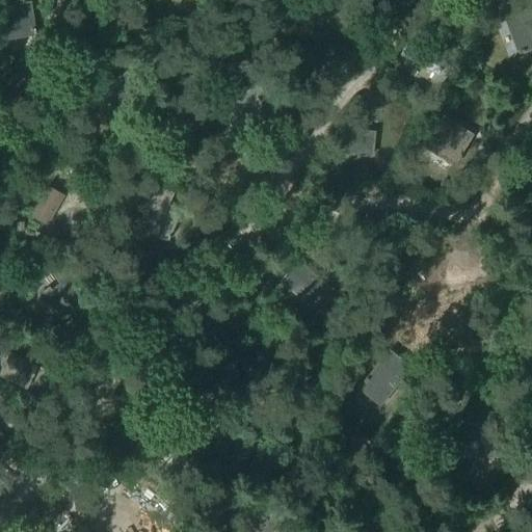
[(0,0),(0,23),(3,42),(34,36),(29,2),(17,4),(16,0),(0,0)]
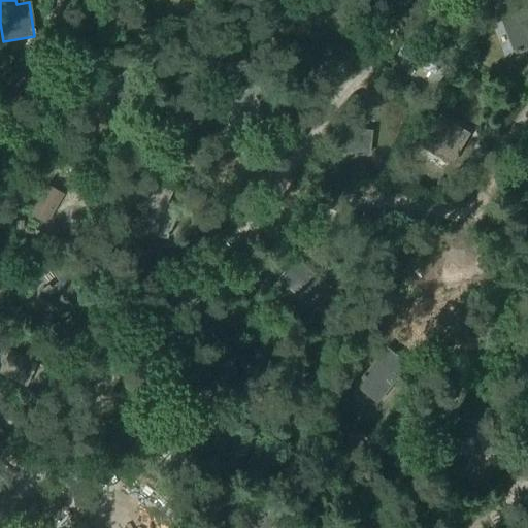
[(527,6),(500,18),(514,54),(527,47),(527,6)]
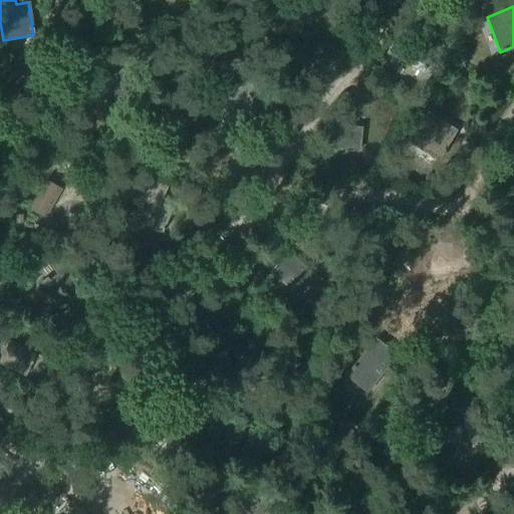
[(394,39),(387,53),(424,72),(431,59),(394,39)]
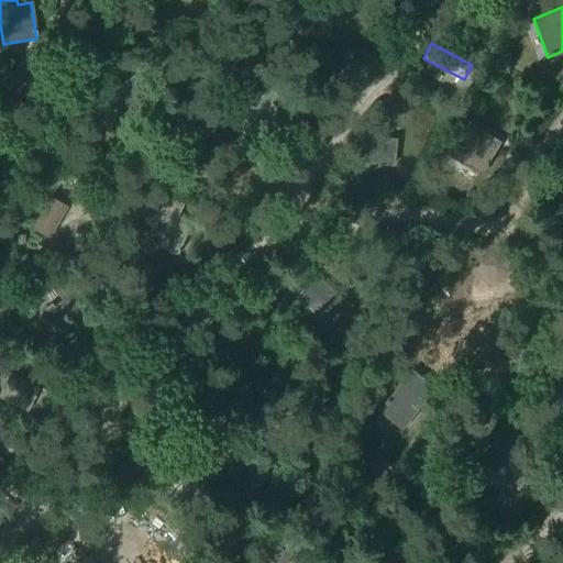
[(249,141),(282,121),(271,103),(278,98),(269,86),(230,110),(249,141)]
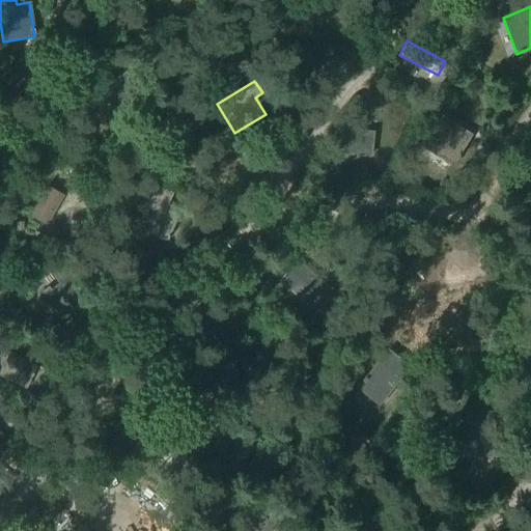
[(471,135),(444,118),(426,148),(453,164),(471,135)]
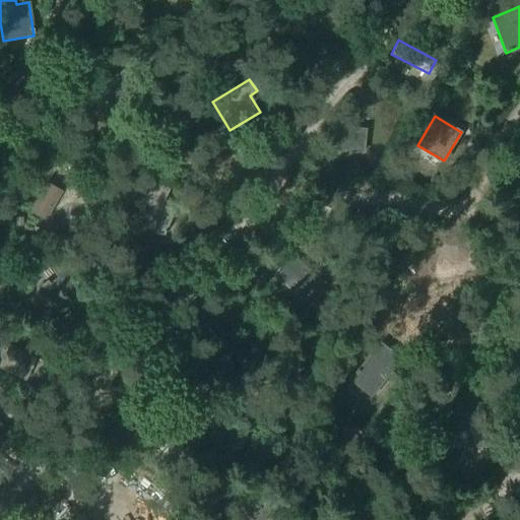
[(365,129),(331,126),(329,151),(363,154),(365,129)]
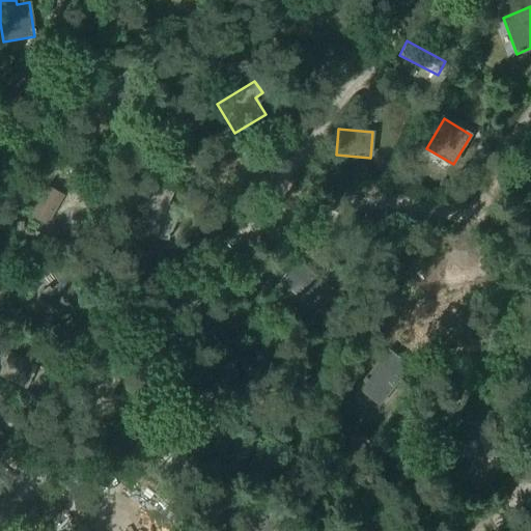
[(48,186),(31,215),(46,223),(62,194),(48,186)]
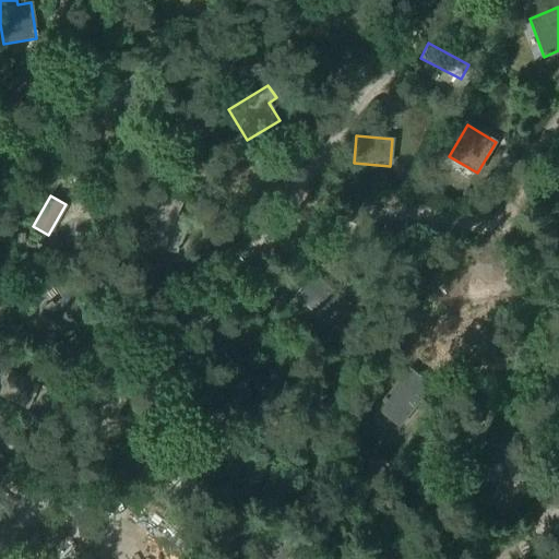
[(189,222),(158,209),(144,241),(175,256),(189,222)]
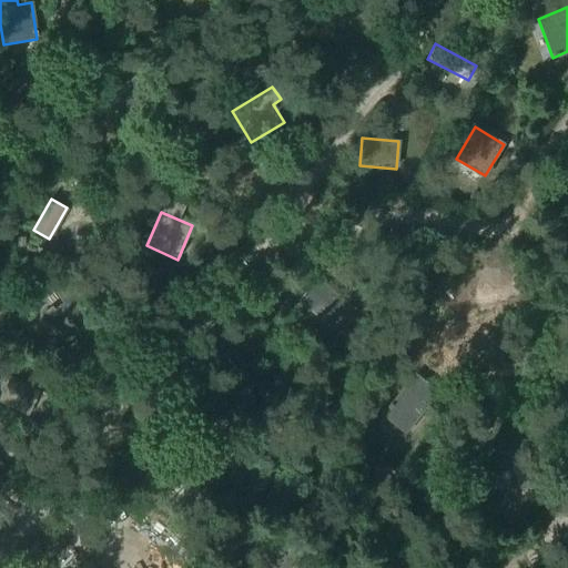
[(24,237),(16,237),(17,247),(24,246),(24,237)]
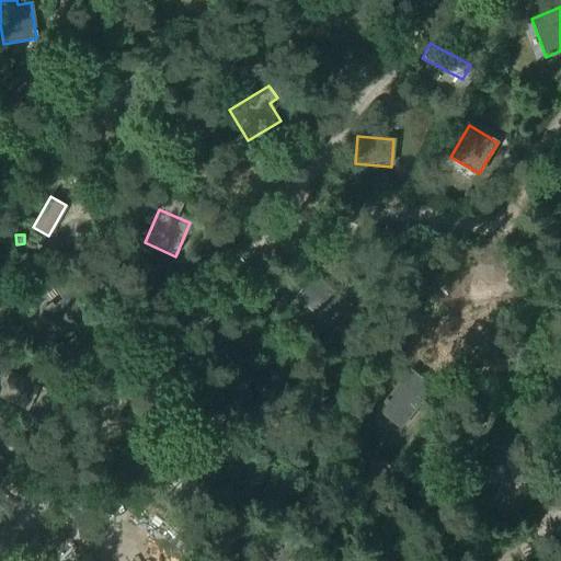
[(313,274),(294,296),(329,328),(348,305),(313,274)]
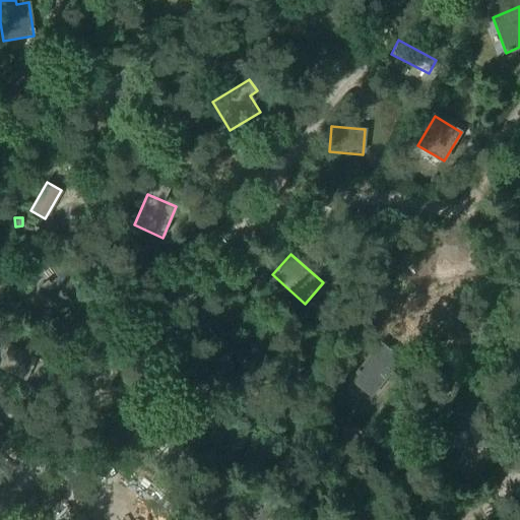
[(441,258),(434,260),(439,287),(452,284),(451,279),(470,275),(467,259),(443,264),(441,258)]
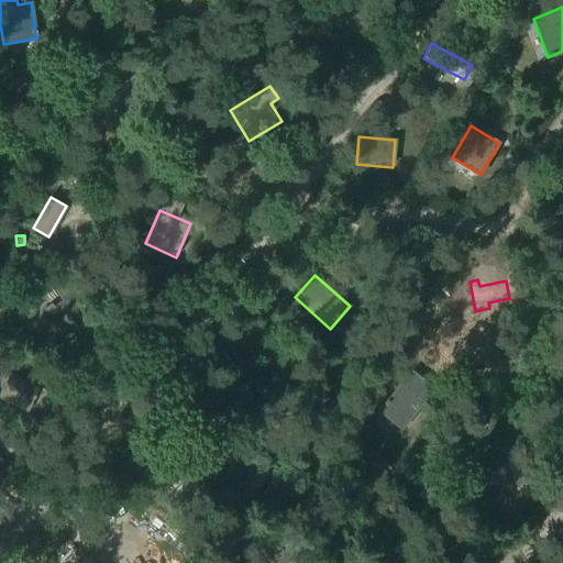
[(87,313),(80,305),(85,301),(73,287),(59,297),(63,301),(53,307),(51,305),(39,315),(47,327),(52,322),(59,333),(67,327),(73,333),(84,323),(80,319),(87,313)]
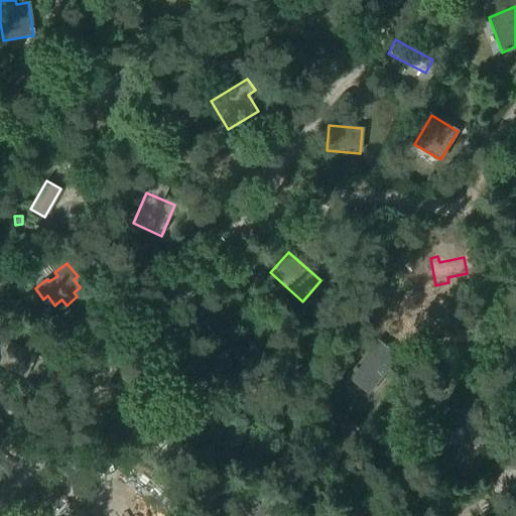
[(36,355),(8,343),(0,361),(0,368),(24,379),(36,355)]
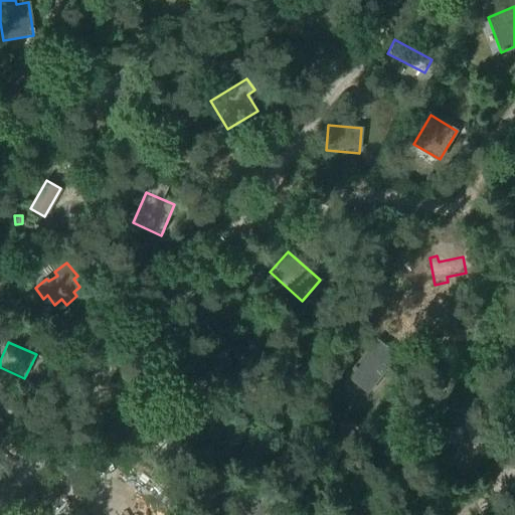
[(375,342),(347,377),(367,393),(394,361),(375,342)]
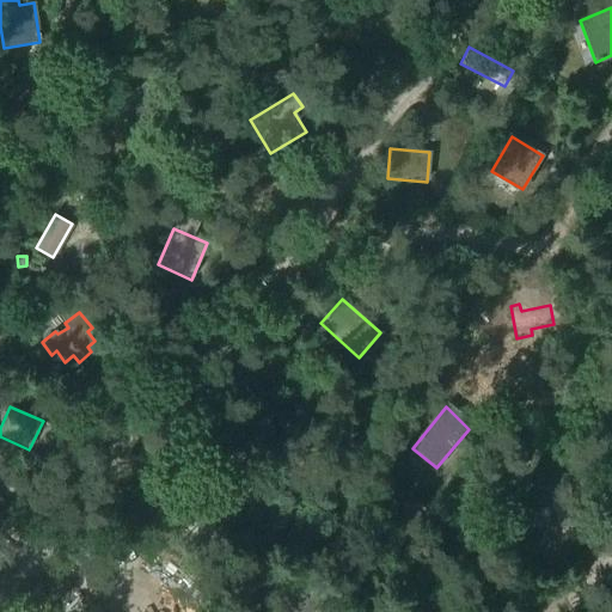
[(570,485),(533,487),(532,527),(570,527),(570,485)]
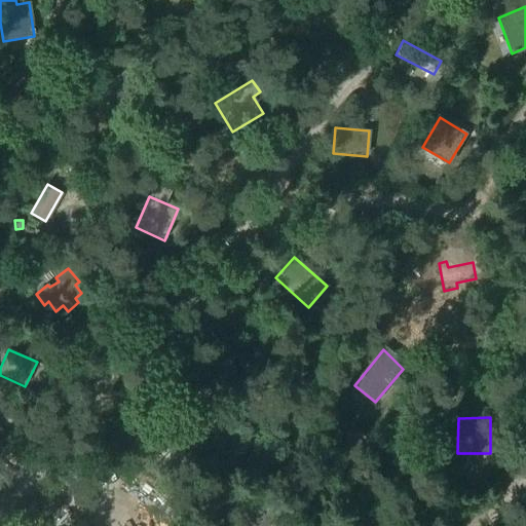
[(371,510),(369,516),(380,519),(382,512),(371,510)]
